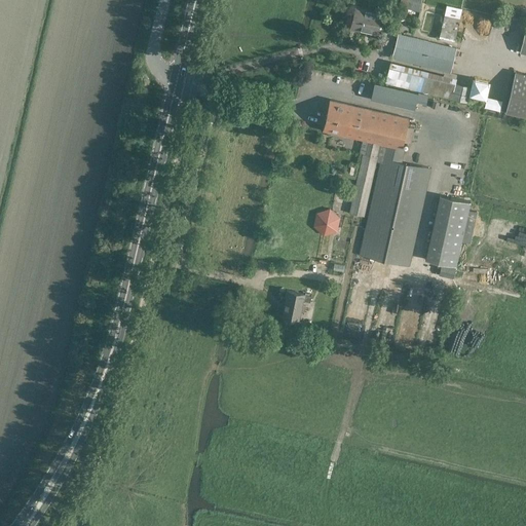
[(401,0),(400,6),(417,10),(418,11),(420,0),(401,0)]
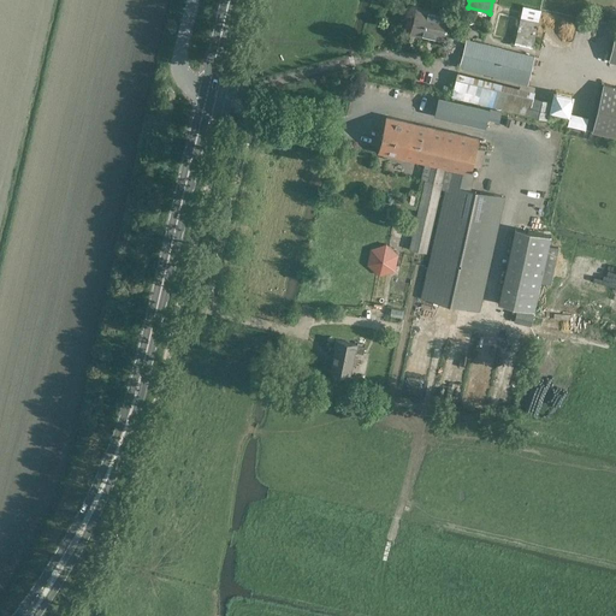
[(520,18),(519,22),(515,43),(532,47),(540,10),(523,6),(520,18)]
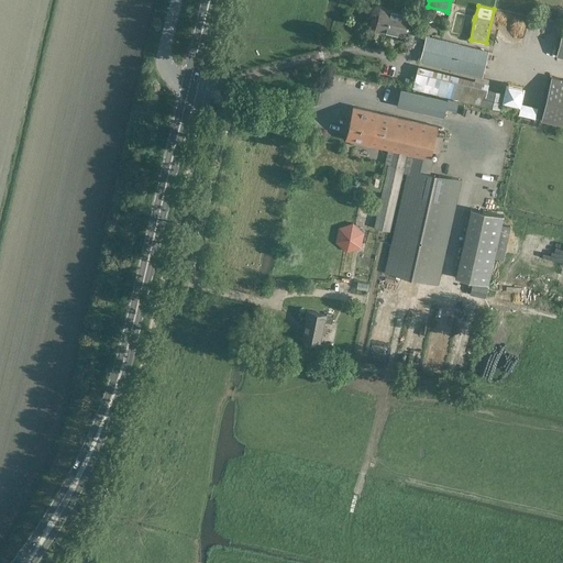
[(403,37),(405,28),(408,13),(381,7),(375,30),(403,37)]
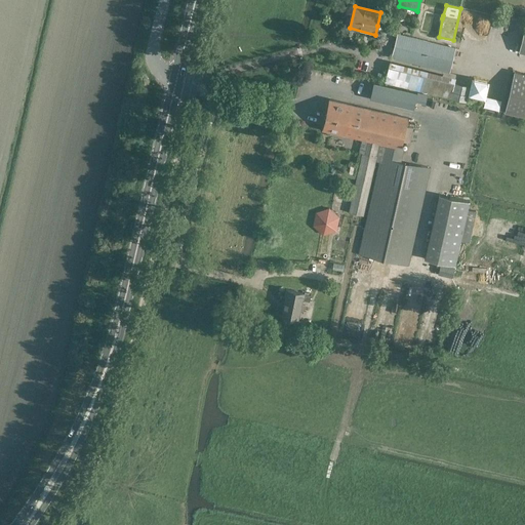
[(398,34),(392,57),(449,72),(455,48),(398,34)]
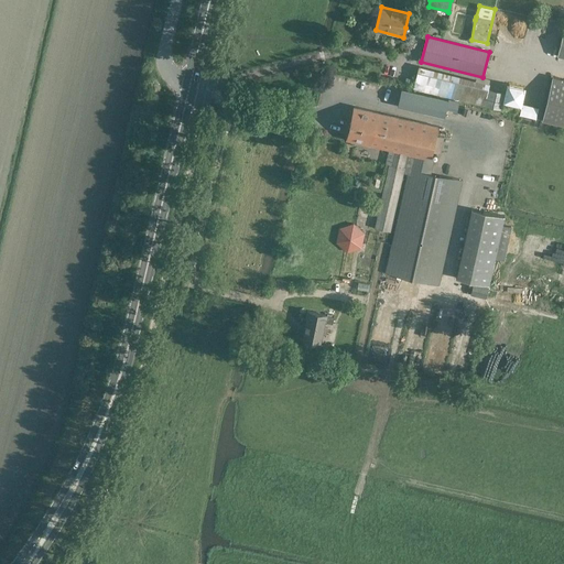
[(418,72),(414,87),(484,105),(484,106),(501,109),(506,91),(488,87),(489,83),(420,66),(418,72)]
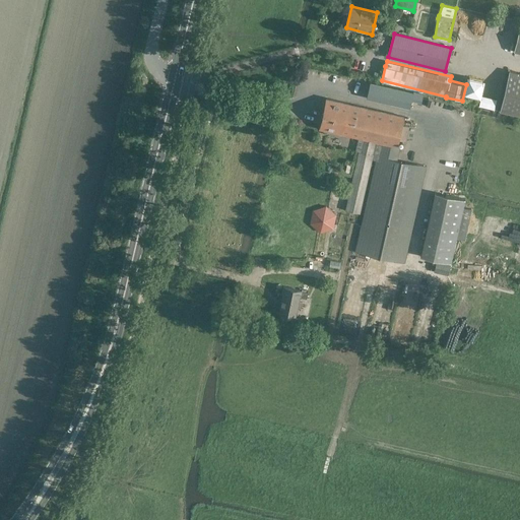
[(519,73),(509,71),(499,111),(519,116),(519,73)]
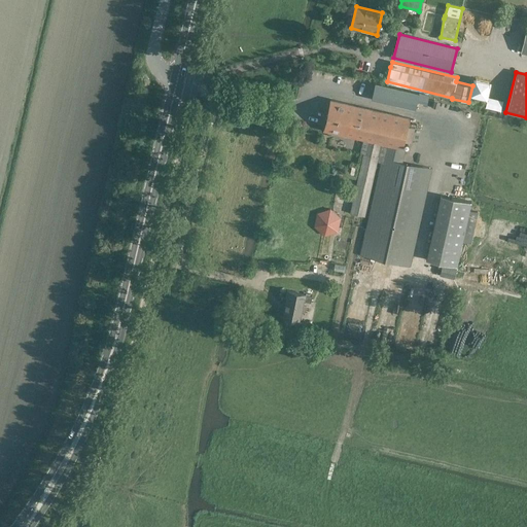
[(419,93),(380,83),(375,82),(372,99),(376,100),(416,109),(417,102),(419,93)]
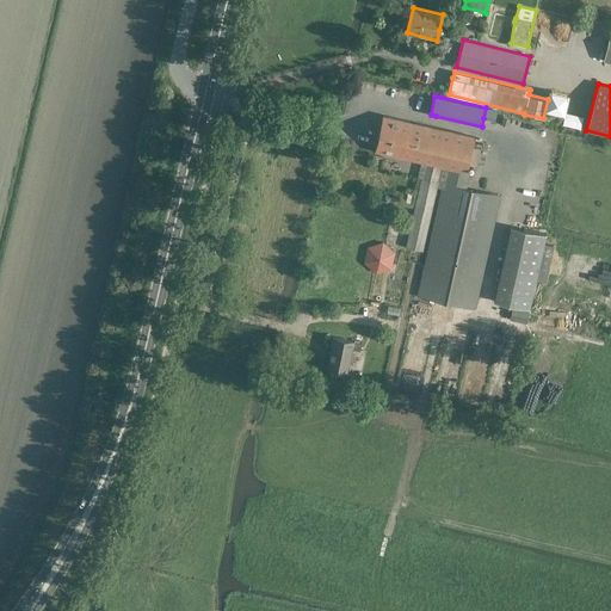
[(475,309),(494,220),(500,196),(466,187),(469,172),(467,172),(474,137),(383,116),(376,152),(421,162),(418,178),(421,179),(419,193),(406,247),(423,251),(437,187),(442,189),(417,295),(475,309)]
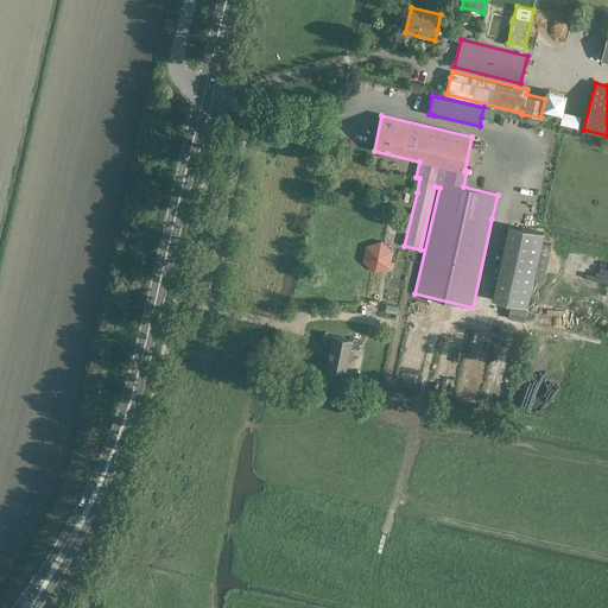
[(543,233),(520,228),(507,225),(491,299),(512,304),(526,308),(543,233)]
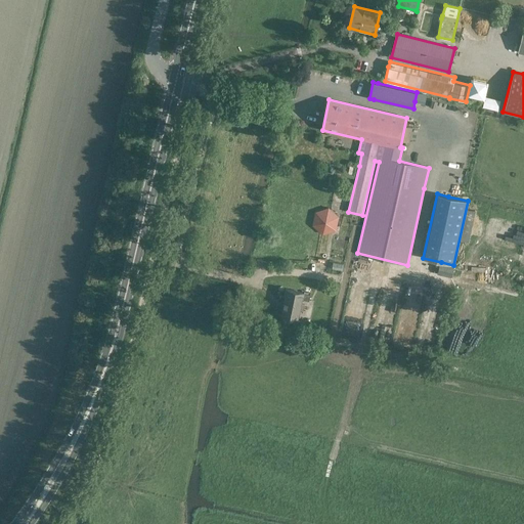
[(336,229),(338,217),(329,208),(315,212),(313,225),(322,234),(336,229)]
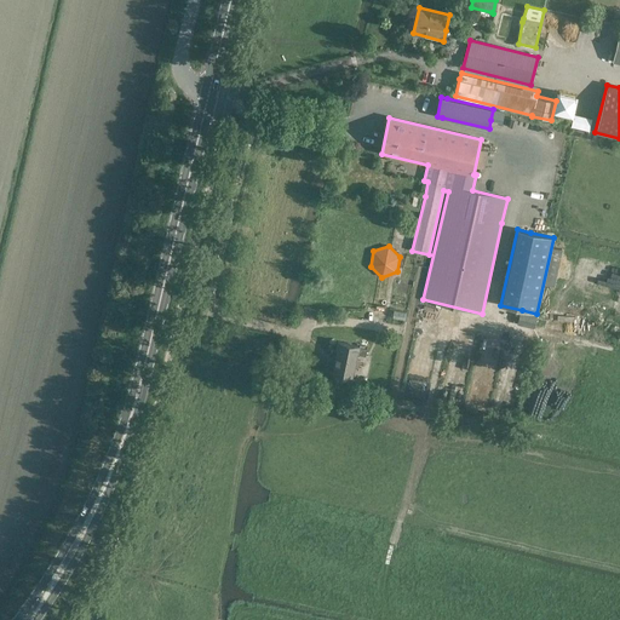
[(518,325),(533,328),(537,314),(522,310),(518,325)]
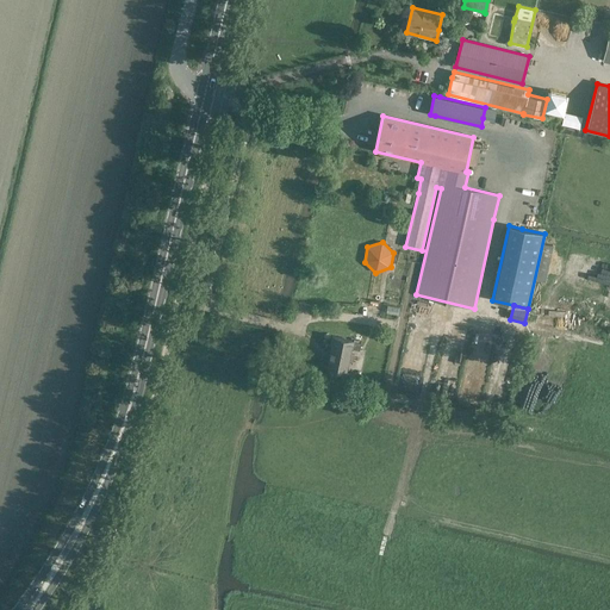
[(332,346),(328,367),(347,371),(353,341),(332,336),(330,344),(332,346)]
